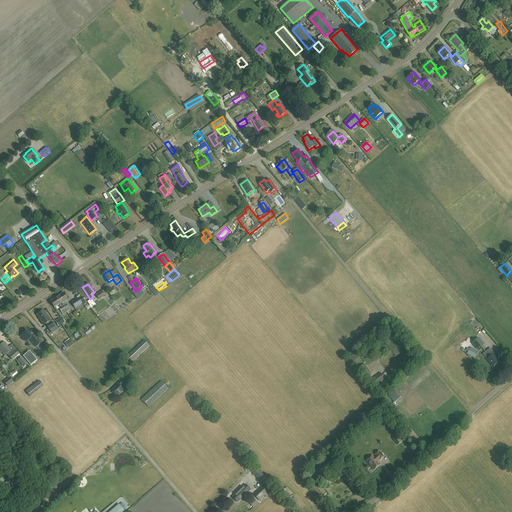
[(95,295),(99,300),(105,296),(106,297),(108,295),(104,290),(102,291),(95,295)]
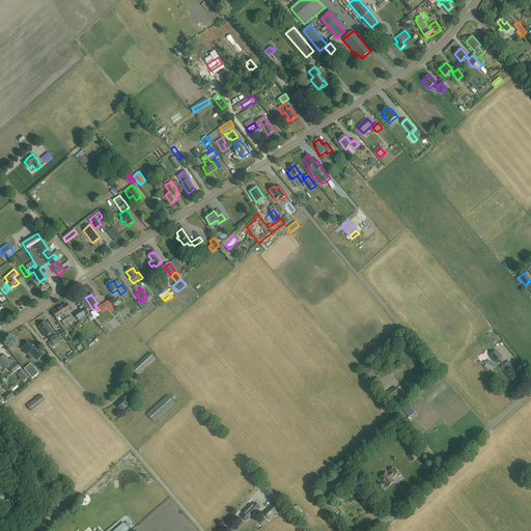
[(66,312),(71,310),(65,303),(59,307),(63,314),(67,320),(68,324),(73,322),(68,314),(68,315),(66,312)]
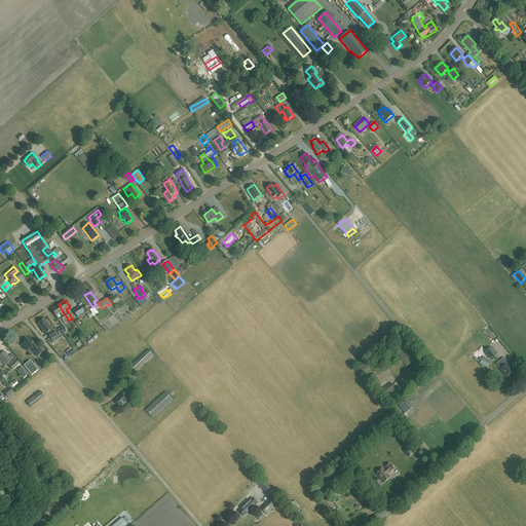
[(63,311),(59,304),(51,309),(55,315),(61,313),(63,315),(61,316),(63,321),(67,317),(63,311)]
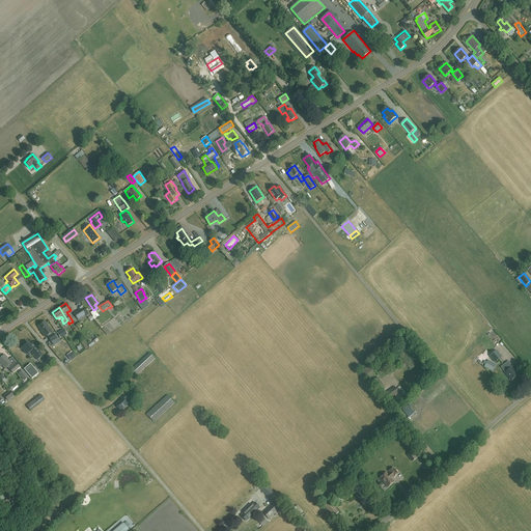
[(84,313),(81,309),(74,313),(77,317),(78,319),(85,315),(84,313)]
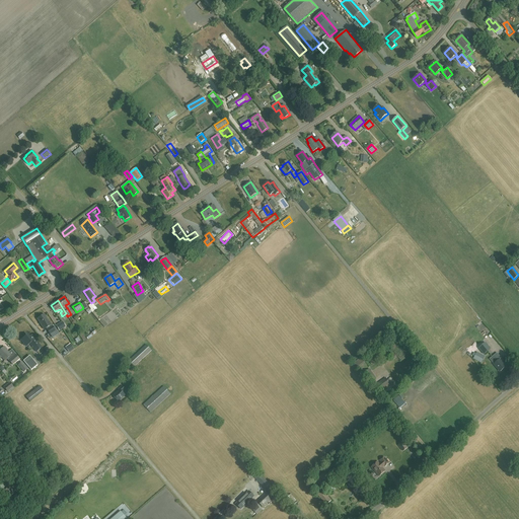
[(112,321),(121,315),(117,308),(107,314),(112,321)]
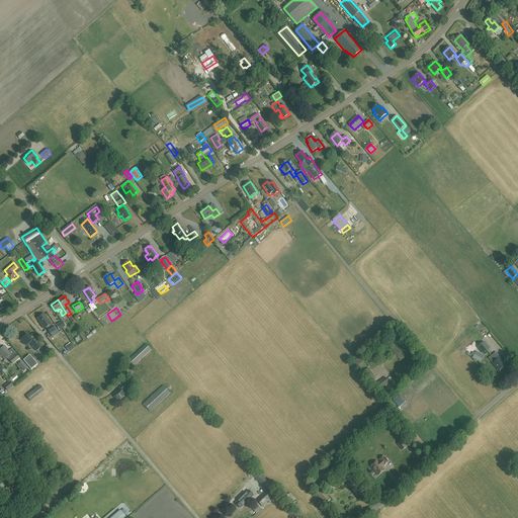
[(51,334),(56,331),(49,321),(45,314),(37,318),(44,329),(46,327),(51,334)]
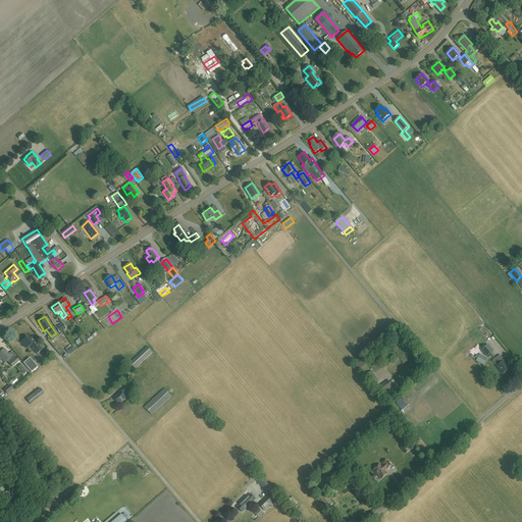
[(28,336),(21,342),(27,349),(30,346),(37,354),(42,350),(32,337),(30,340),(28,336)]
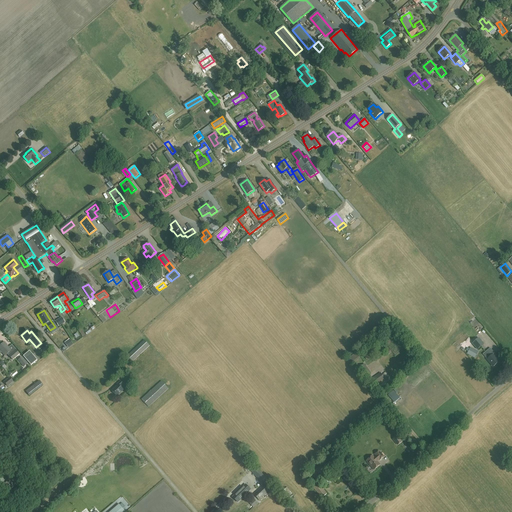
[(477,349),(483,344),(478,338),(472,343),(477,349)]
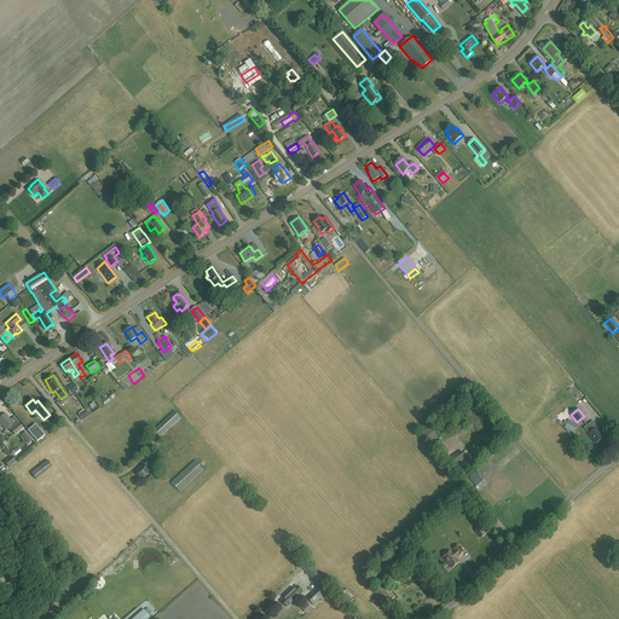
[(160,438),(180,418),(174,411),(152,431),(160,438)]
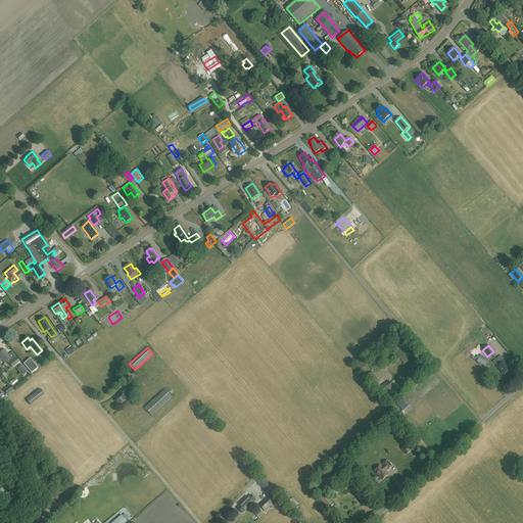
[(9,354),(8,355),(6,353),(7,352),(5,349),(0,352),(0,359),(1,361),(2,360),(5,364),(7,362),(12,368),(19,362),(15,358),(11,361),(10,359),(11,358),(9,354)]
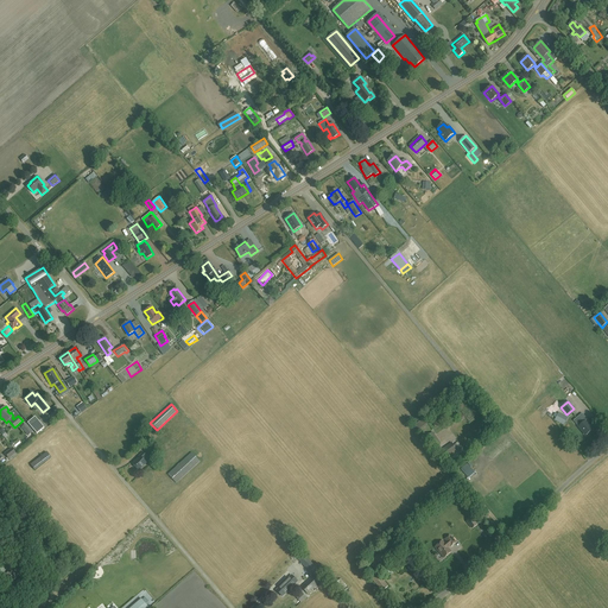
[(568,418),(558,413),(555,420),(564,425),(568,418)]
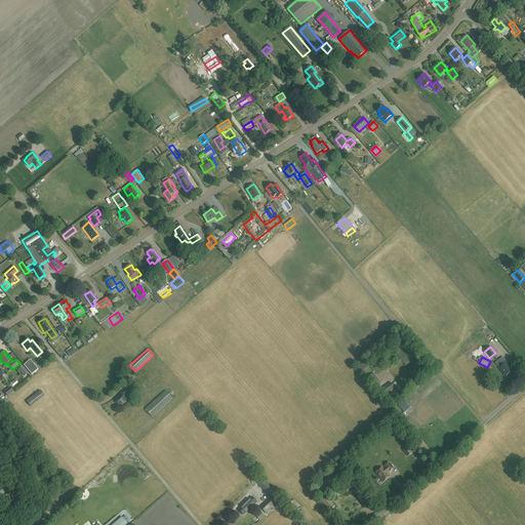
[(506,375),(512,371),(506,363),(507,362),(502,357),(495,363),(499,368),(506,375)]
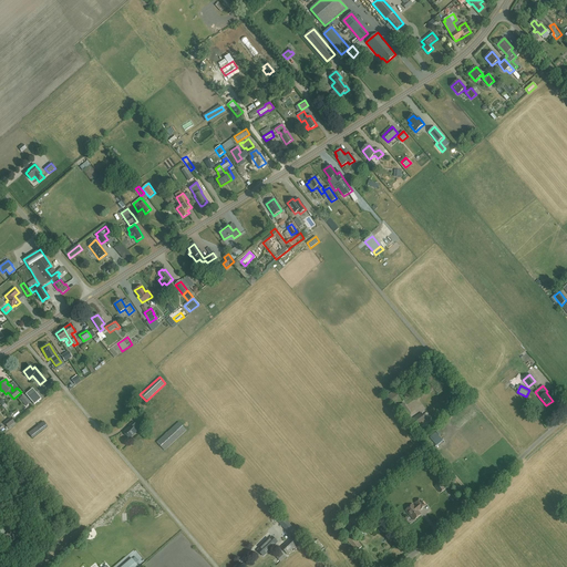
[(26,406),(30,403),(24,395),(20,399),(26,406)]
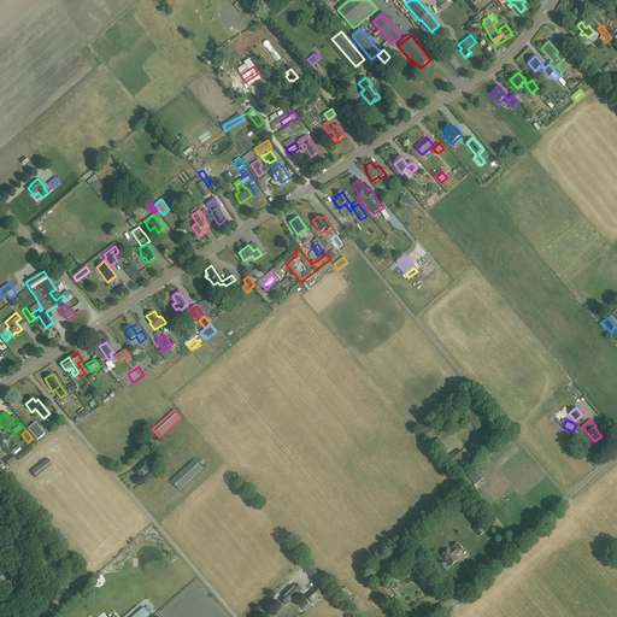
[(440,454),(446,450),(439,439),(433,444),(440,454)]
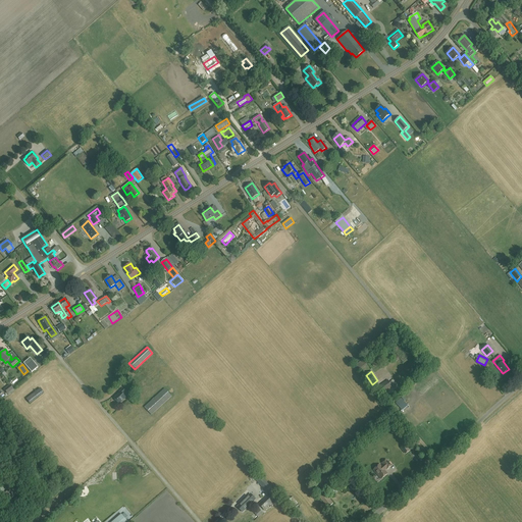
[(383,396),(394,388),(387,380),(377,387),(383,396)]
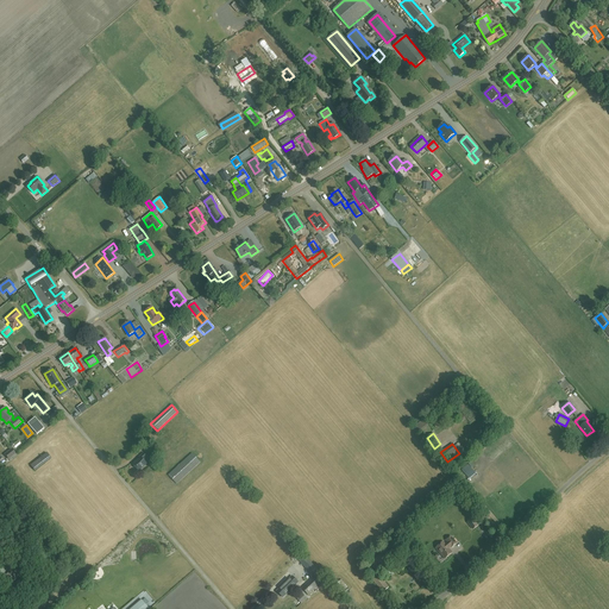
[(12,449),(4,454),(8,460),(16,454),(12,449)]
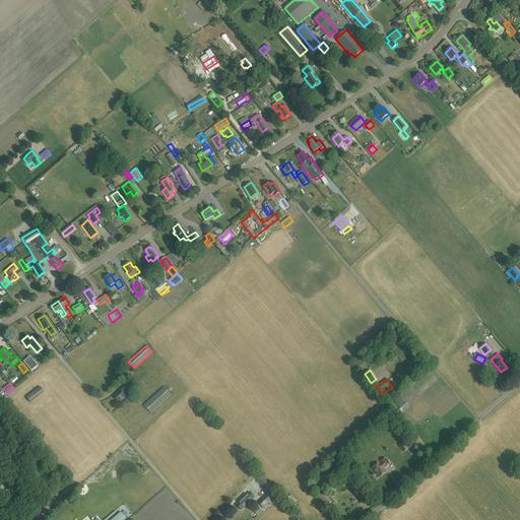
[(28,402),(44,391),(40,387),(25,398),(28,402)]
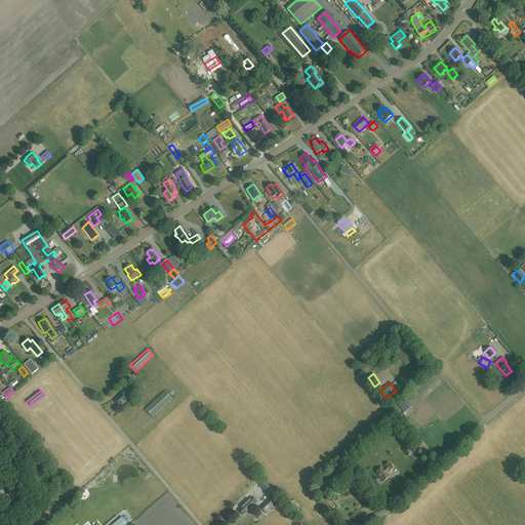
[(152,417),(172,399),(166,391),(146,410),(152,417)]
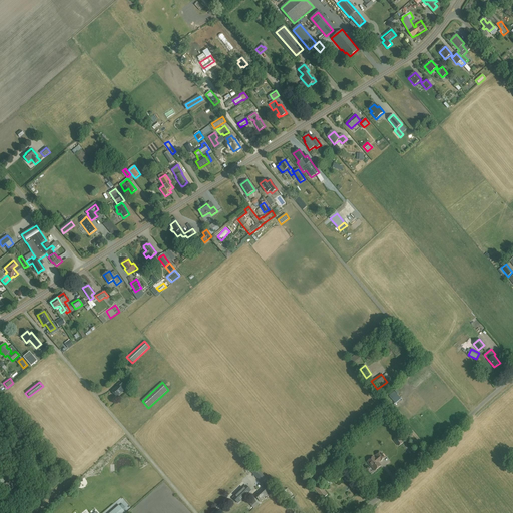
[(120,388),(123,386),(121,383),(118,386),(112,392),(117,397),(123,391),(120,388)]
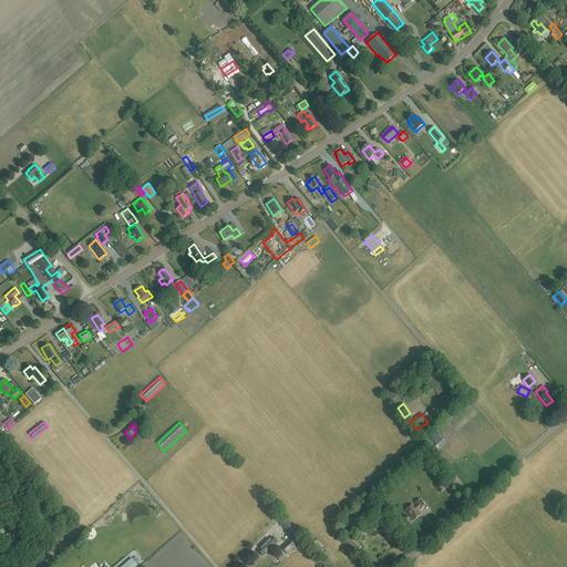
[(440,483),(435,487),(440,493),(444,490),(440,483)]
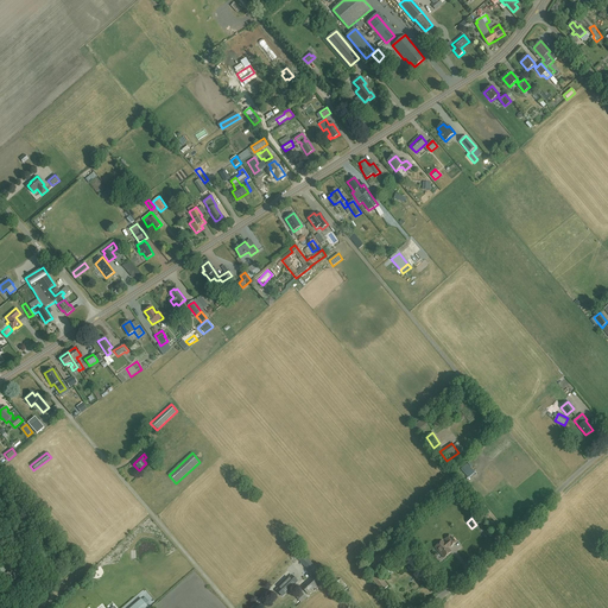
[(450,546),(455,543),(450,536),(445,539),(447,542),(444,544),(442,542),(435,548),(444,558),(451,552),(448,548),(450,546)]
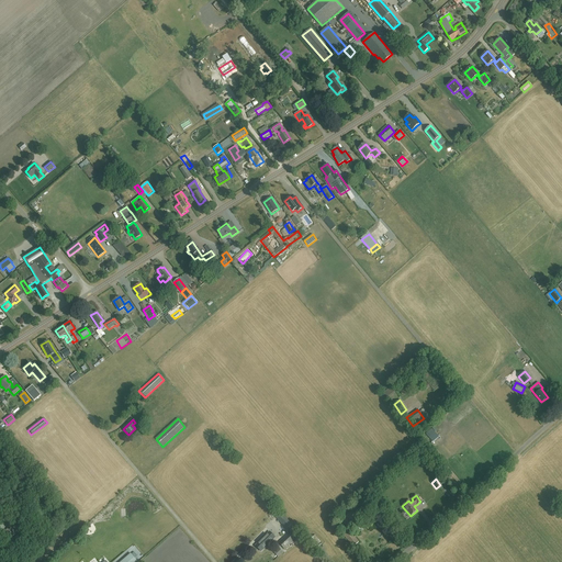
[(352,521),(357,518),(350,512),(340,519),(348,528),(353,524),(352,521)]
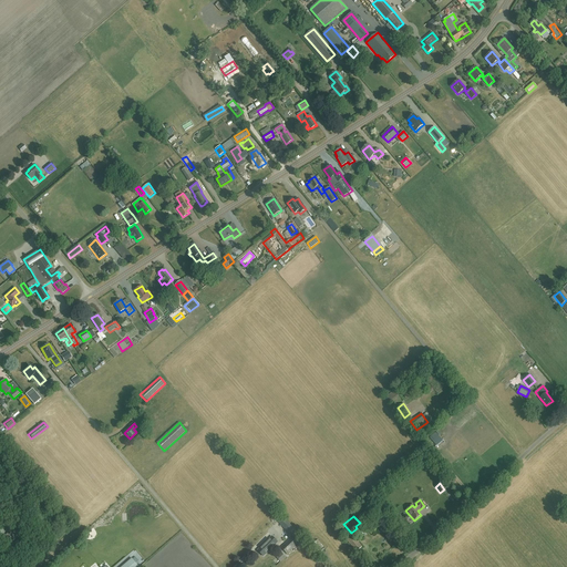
[(8,534),(1,540),(7,546),(13,540),(8,534)]
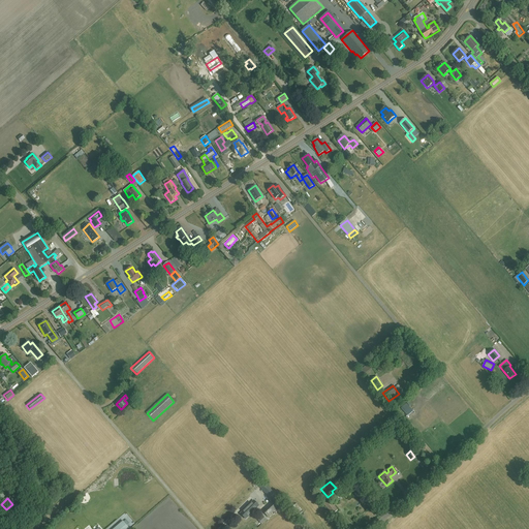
[(337,511),(325,498),(321,502),(333,515),(337,511)]
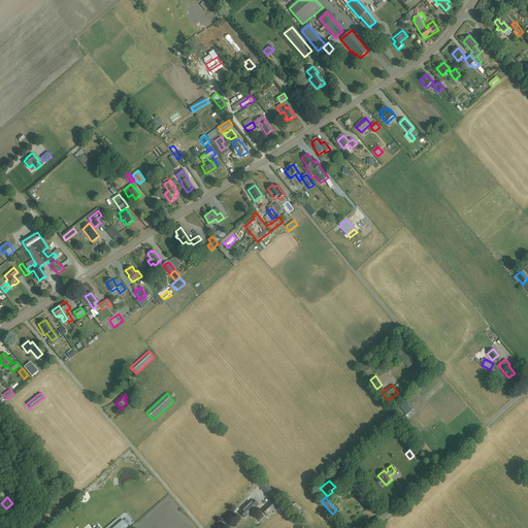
[(267,516),(278,505),(273,499),(262,510),(267,516)]
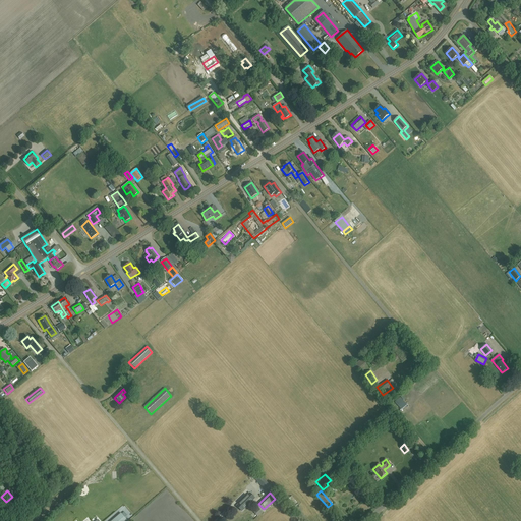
[(241,511),(254,498),(250,494),(237,506),(241,511)]
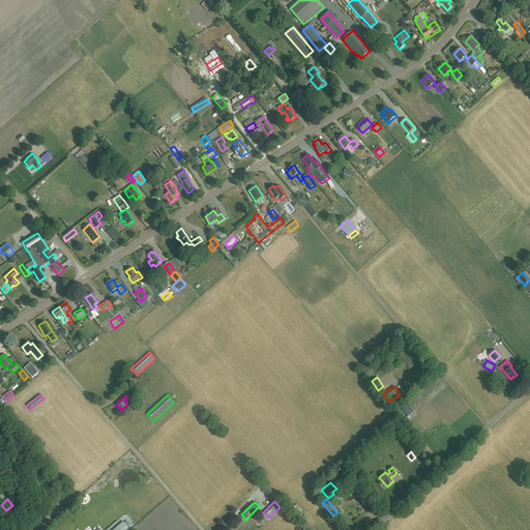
[(297,505),(292,509),(298,518),(303,512),(297,505)]
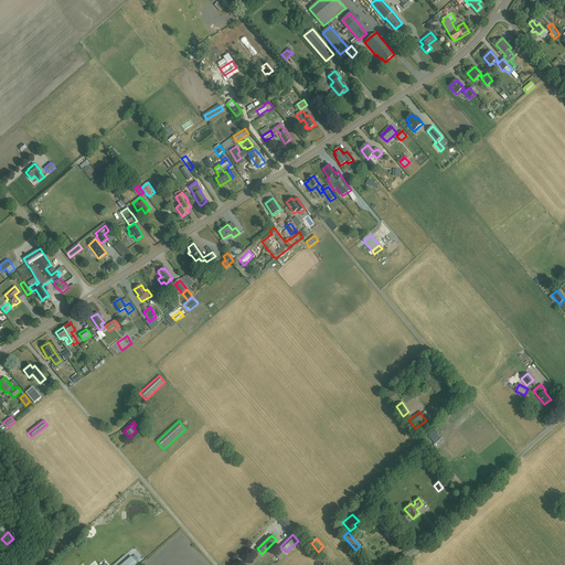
[(285,555),(280,551),(276,555),(279,560),(285,555)]
